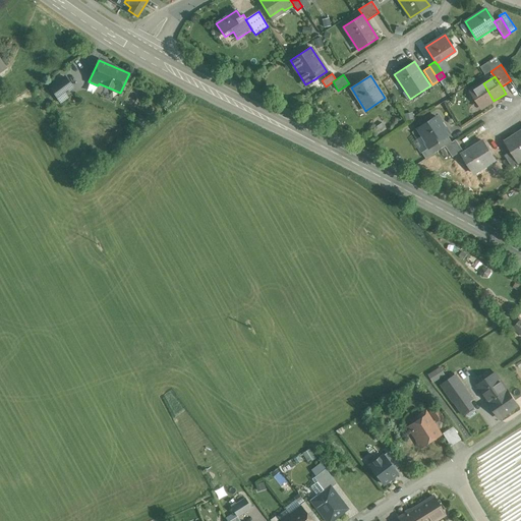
[(65,77),(51,88),(58,98),(72,87),(65,77)]
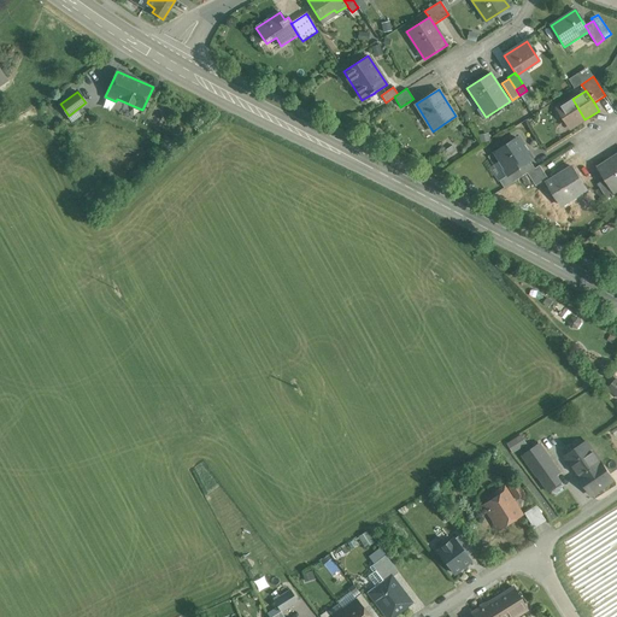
[(585,119),(573,99),(558,109),(571,129),(585,119)]
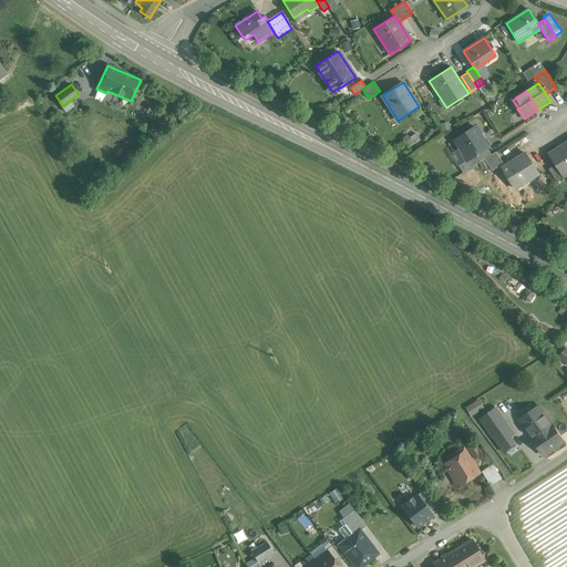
[(488,148),(475,126),(454,140),(467,161),(468,162),(488,148)]
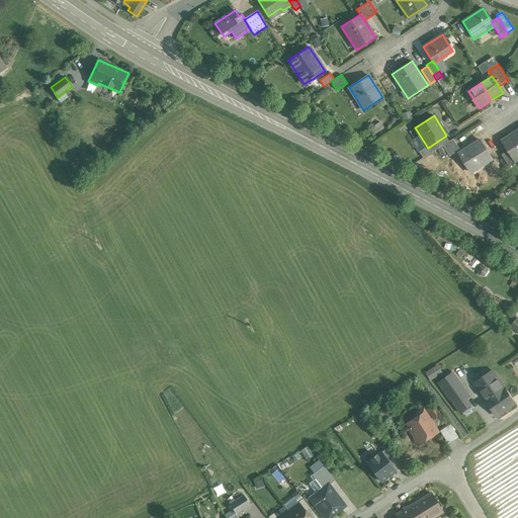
[(517,131),(503,141),(509,151),(516,162),(517,160),(517,131)]
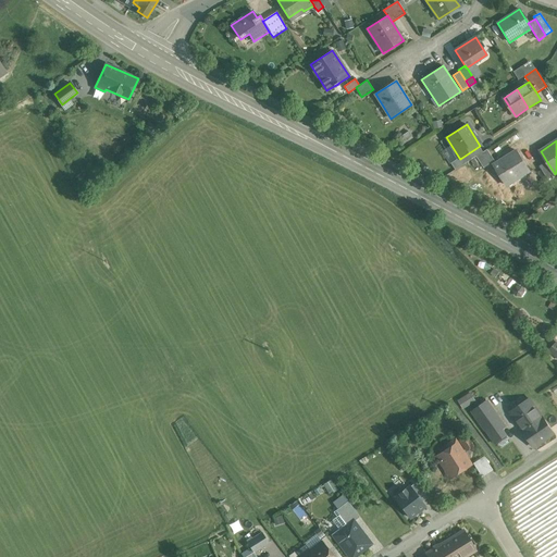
[(480,146),(469,152),(472,159),(477,157),(483,152),(480,146)]
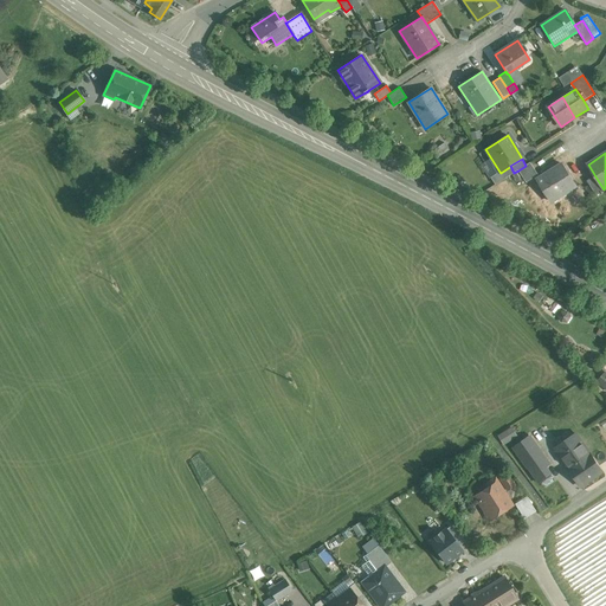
[(526,166),(519,171),(527,182),(539,175),(530,162),(526,166)]
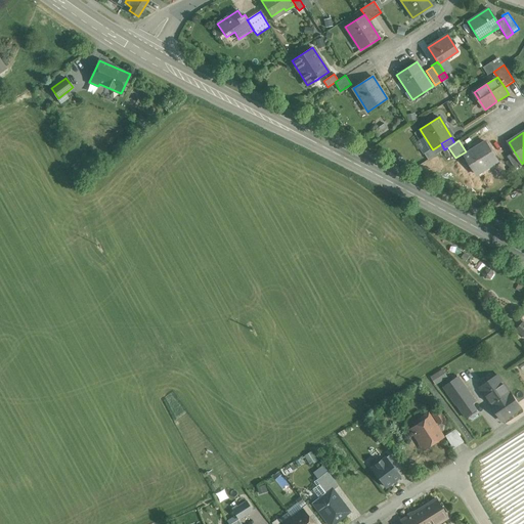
[(486,141),(465,156),(477,175),(499,162),(486,141)]
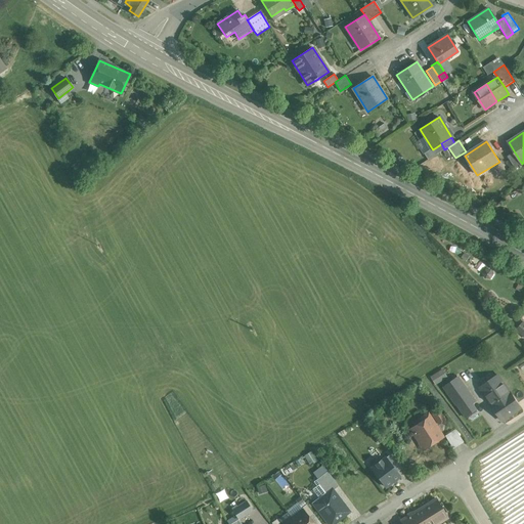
[(441,143),(433,149),(432,148),(425,154),(429,160),(444,149),(441,143)]
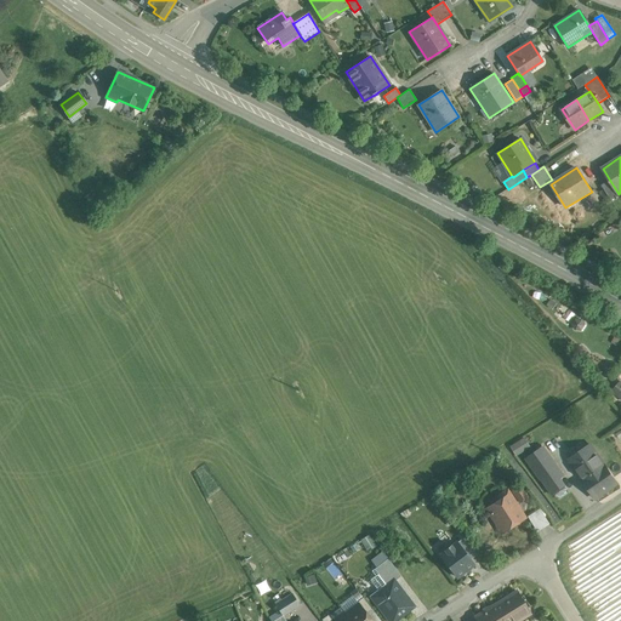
[(610,181),(603,186),(610,199),(619,194),(610,181)]
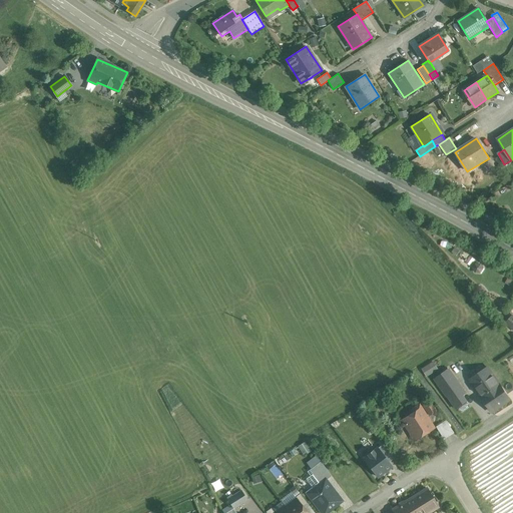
[(427,376),(439,369),(433,360),(422,368),(427,376)]
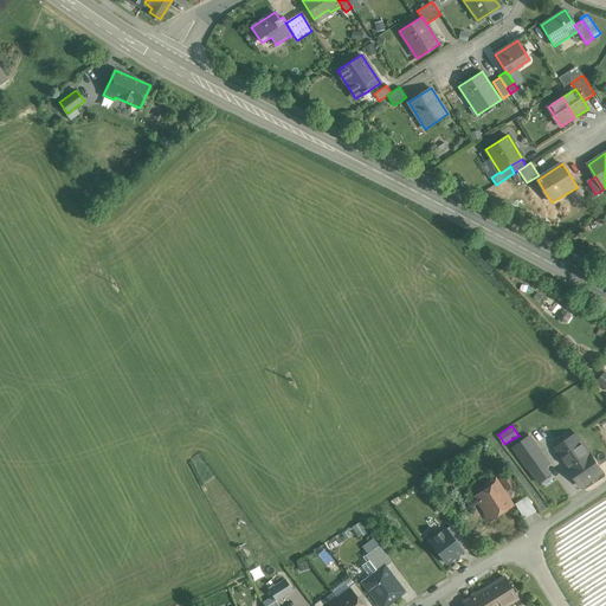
[(577,434),(556,449),(555,452),(559,457),(562,458),(571,469),(591,455),(577,434)]
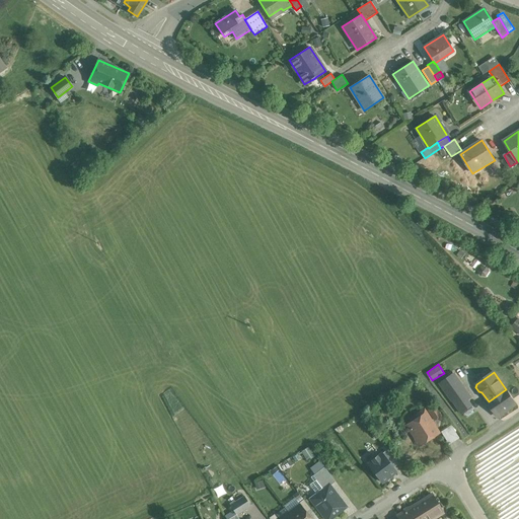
[(455,373),(440,384),(449,397),(464,386),(455,373)]
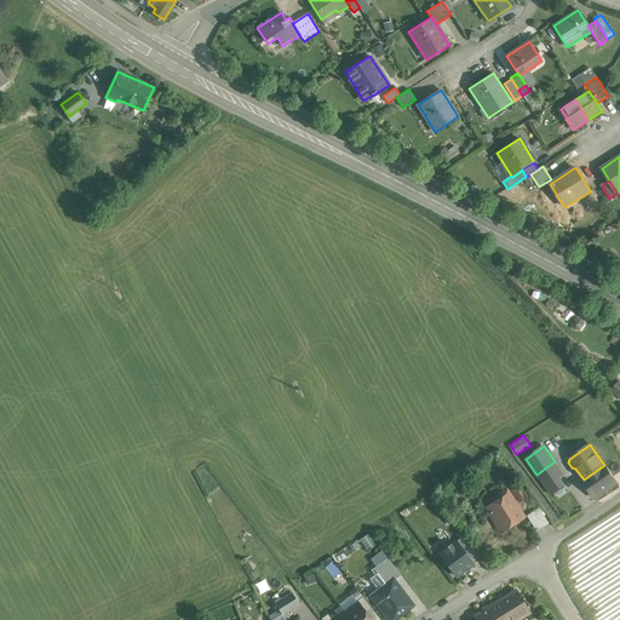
[(555,461),(537,475),(550,494),(564,484),(560,477),(563,475),(555,461)]
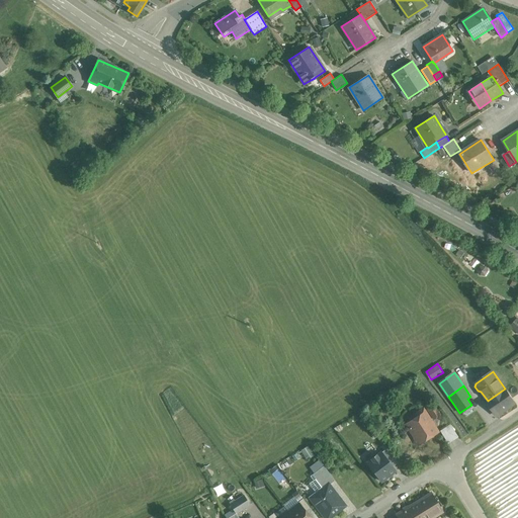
[(488,401),(487,402),(497,416),(515,403),(505,389),(488,401)]
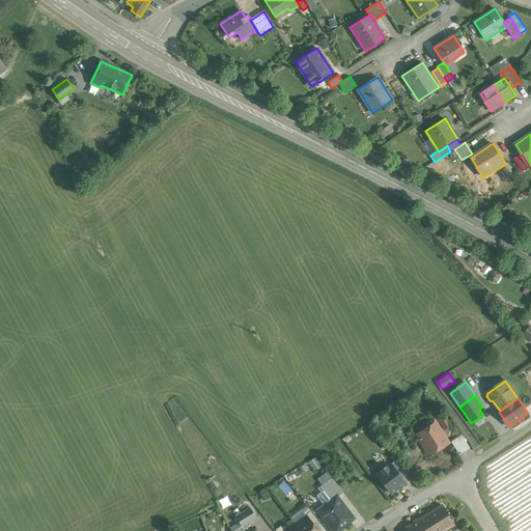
[(445,417),(439,420),(445,429),(451,425),(445,417)]
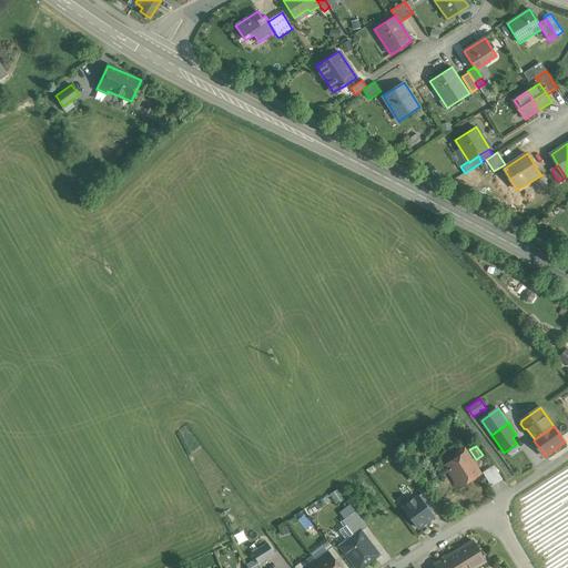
[(480,474),(465,448),(456,454),(458,457),(446,465),(452,475),(455,473),(462,482),(468,477),(470,479),(480,474)]
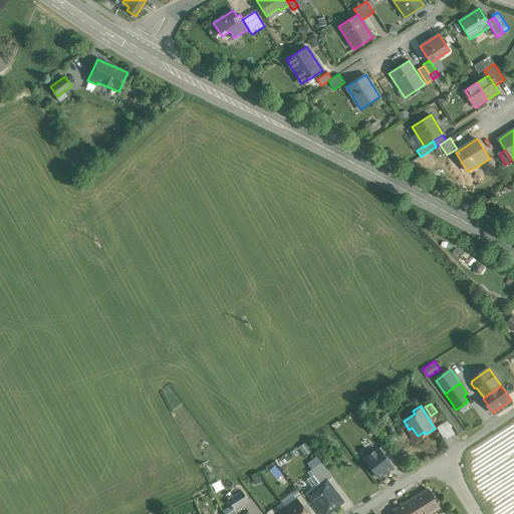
[(395,459),(383,445),(378,449),(390,464),(395,459)]
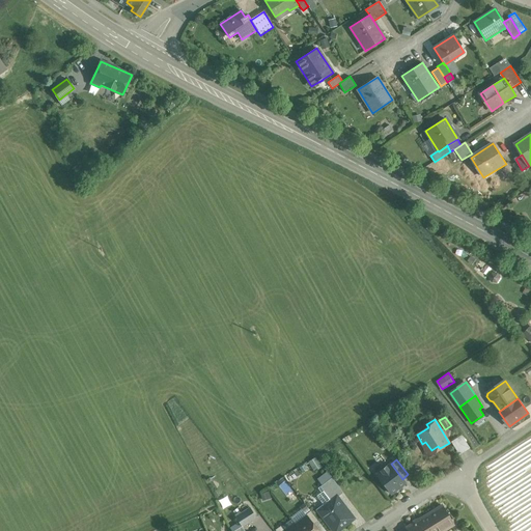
[(402,479),(391,464),(386,468),(386,467),(381,471),(382,471),(376,475),(391,494),(406,483),(402,479)]
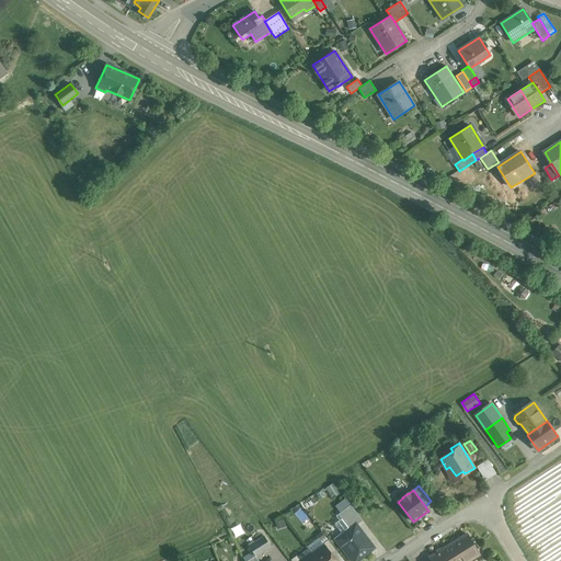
[(336,539),(353,560),(356,560),(374,548),(356,524),(336,539)]
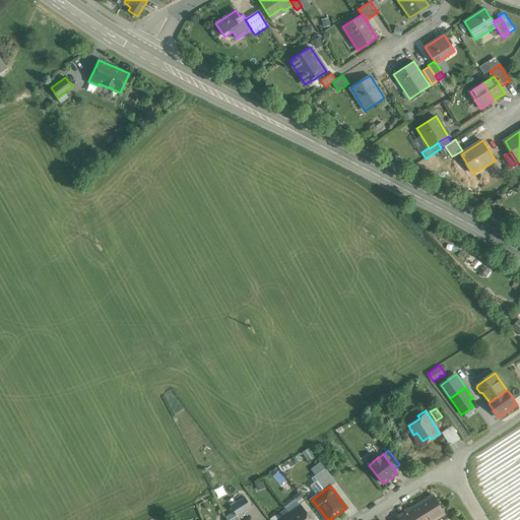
[(433,495),(417,504),(428,519),(434,519),(445,514),(433,495)]
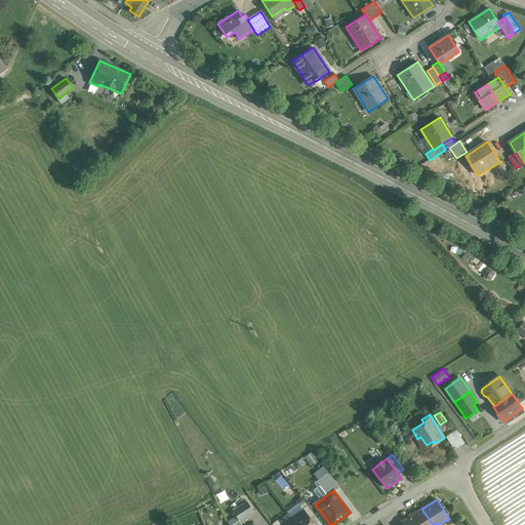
[(315,515),(307,506),(301,510),(304,511),(310,519),(315,515)]
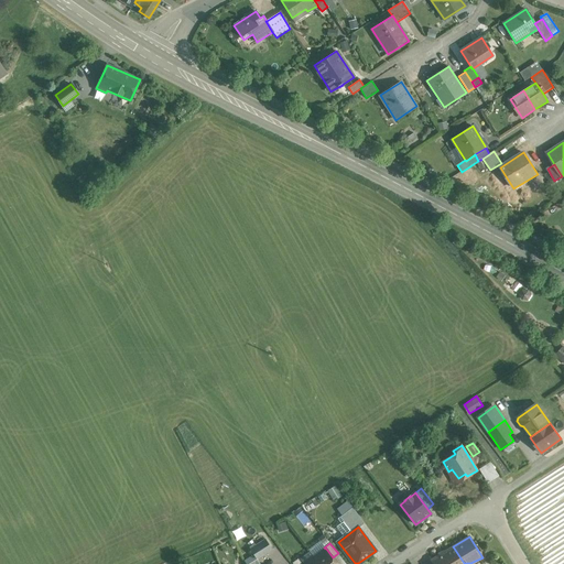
[(464,563),(453,546),(431,561),(433,563),(464,563)]
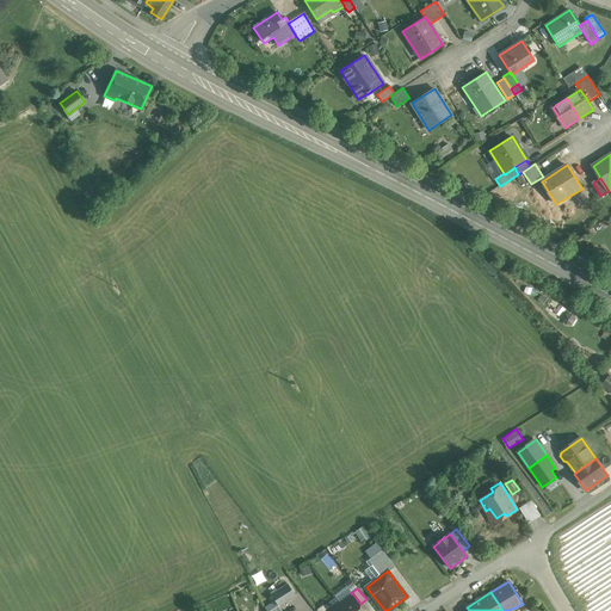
[(365,610),(360,604),(353,594),(341,604),(346,610),(365,610)]
